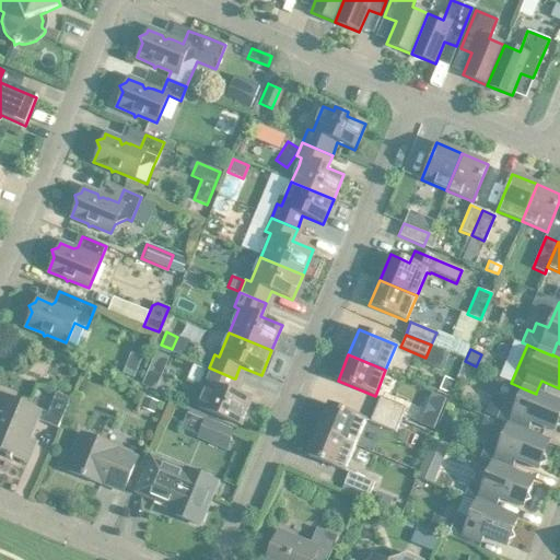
[(137,363),(127,359),(121,371),(131,375),(137,363)]
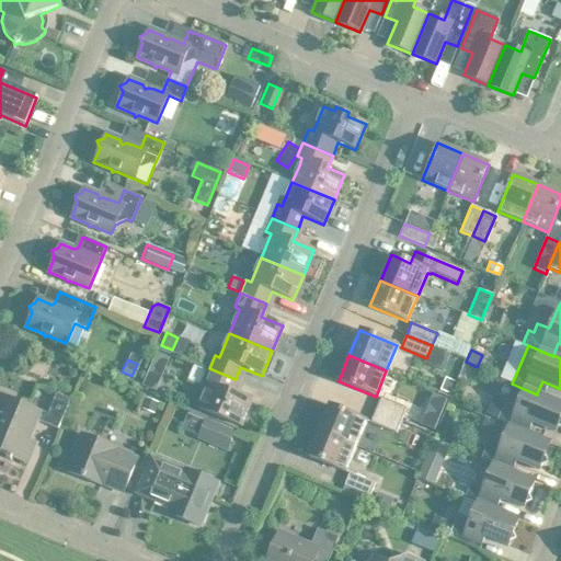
[(235,379),(209,368),(203,382),(208,384),(197,409),(240,426),(251,401),(233,393),(239,380),(236,379),(235,379)]
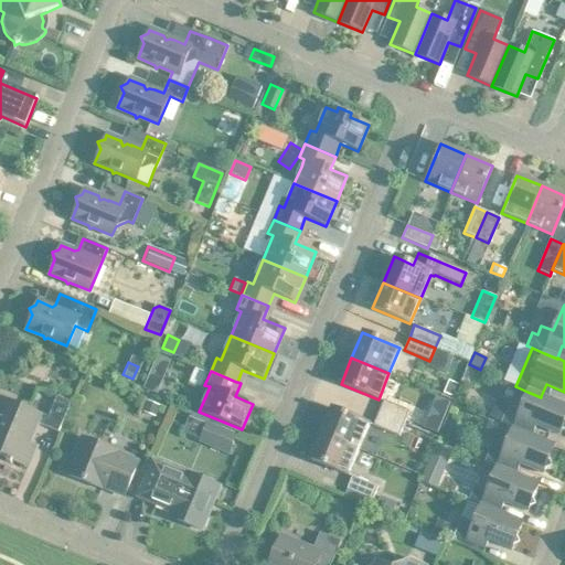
[(149,372),(142,388),(156,394),(163,377),(149,372)]
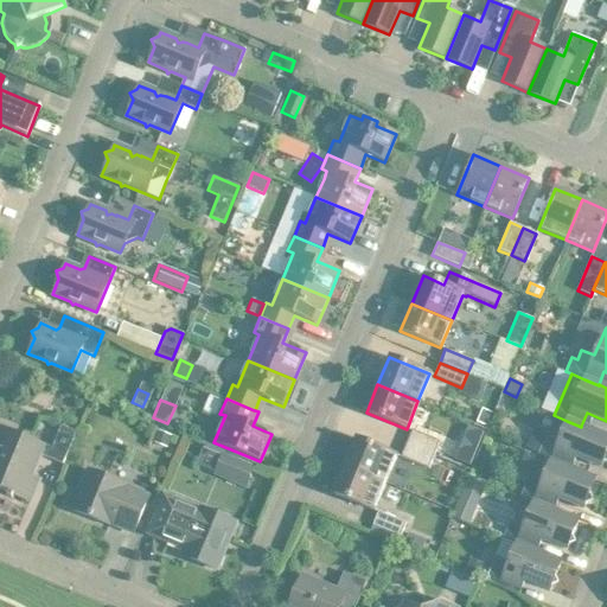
[(481,409),(477,422),(485,426),(491,413),(481,409)]
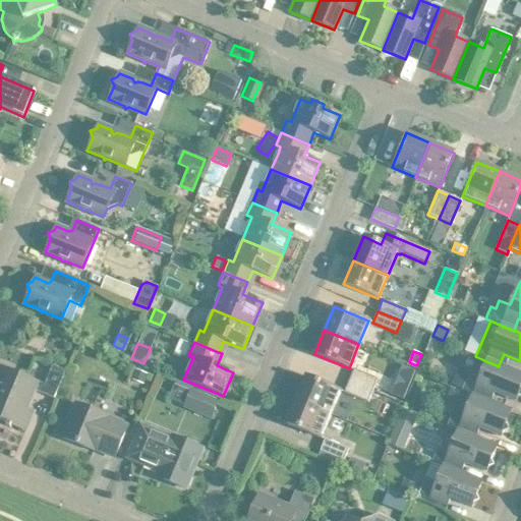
[(499,366),(486,361),(480,375),(469,370),(461,392),(472,396),(484,401),(488,390),(515,400),(520,386),(520,374),(499,365),(499,366)]
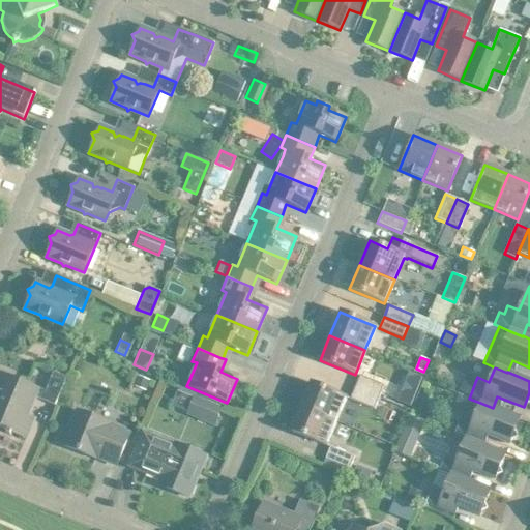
[(53,372),(45,391),(0,373),(0,428),(5,430),(4,433),(9,435),(10,432),(25,438),(33,418),(24,414),(32,396),(54,406),(66,377),(53,372)]
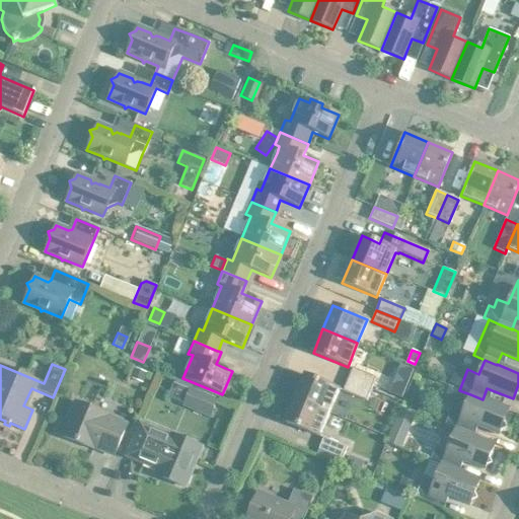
[(134,368),(130,378),(142,382),(146,372),(134,368)]
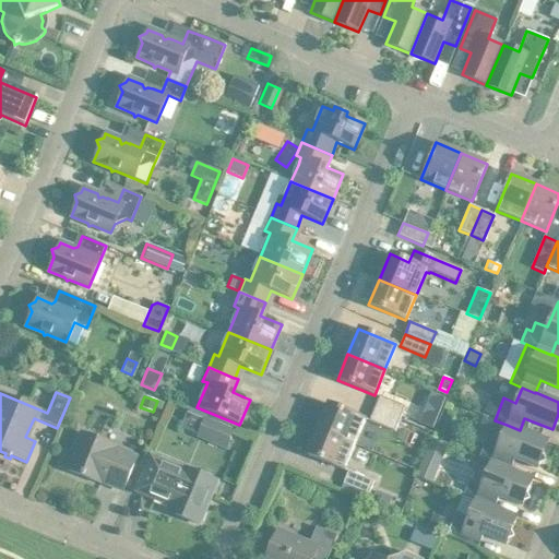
[(373,408),(399,419),(404,406),(379,396),(373,408)]
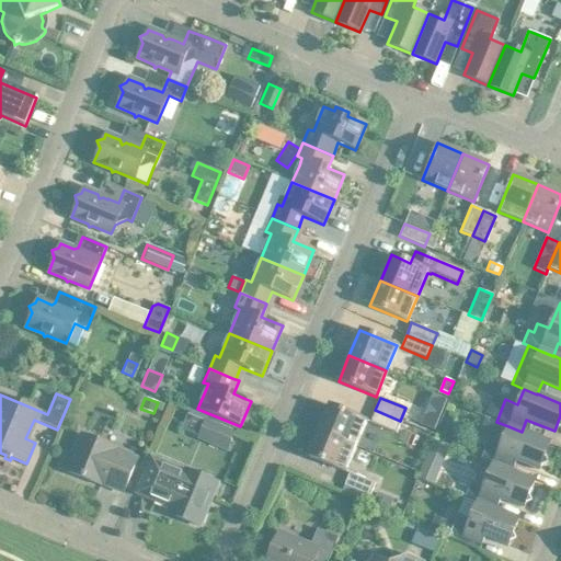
[(318,431),(355,446),(366,421),(329,405),(318,431)]
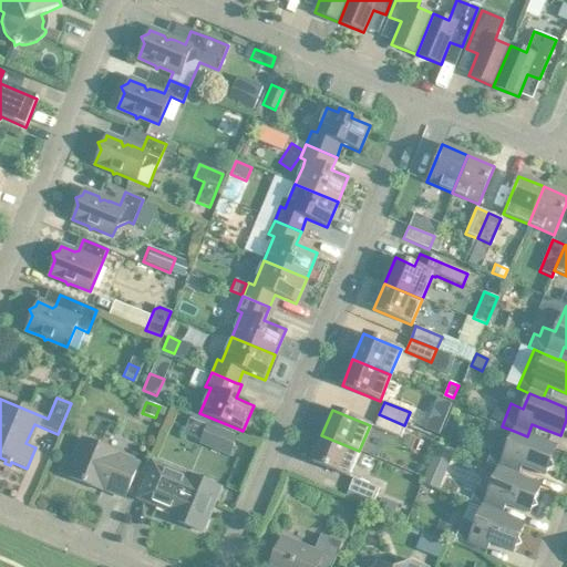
[(373,428),(400,439),(404,425),(379,414),(373,428)]
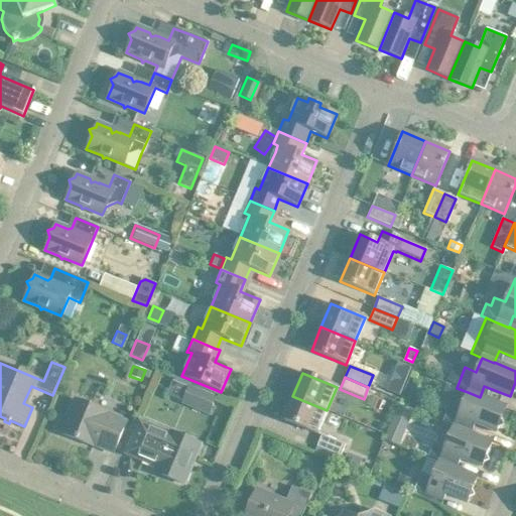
[(51,422),(68,389),(59,385),(44,419),(51,422)]
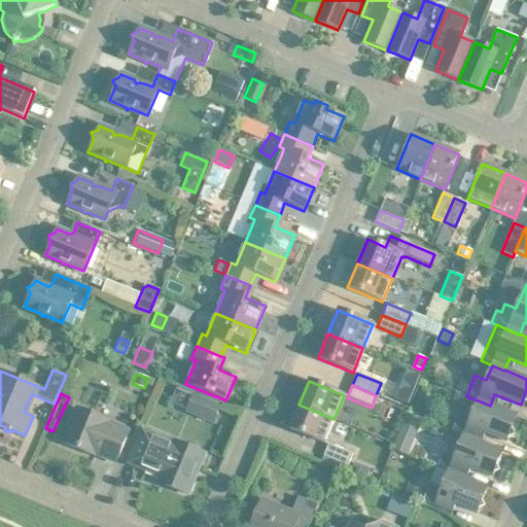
[(194,395),(192,396),(186,410),(186,412),(212,422),(219,406),(194,395)]
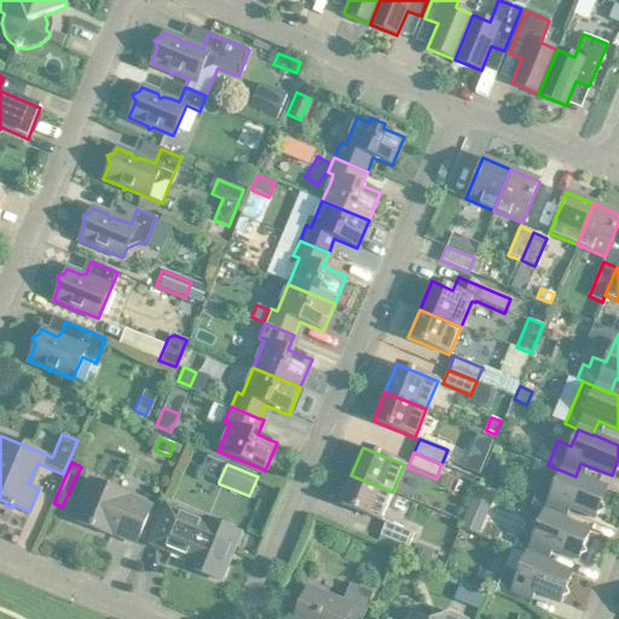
[(576,476),(561,470),(554,489),(541,482),(530,508),(557,519),(563,505),(595,518),(607,490),(576,476)]
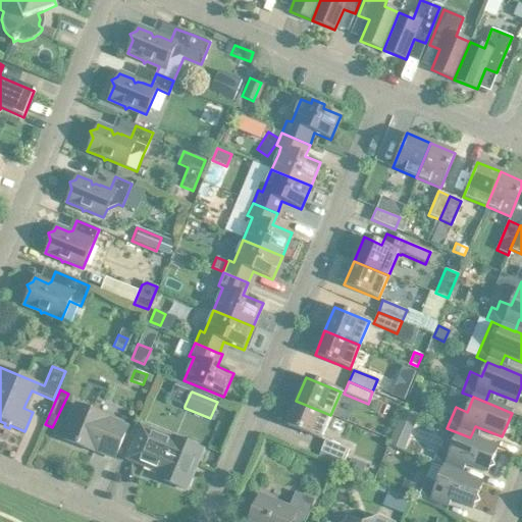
[(330,415),(296,401),(285,424),(320,438),(330,415)]
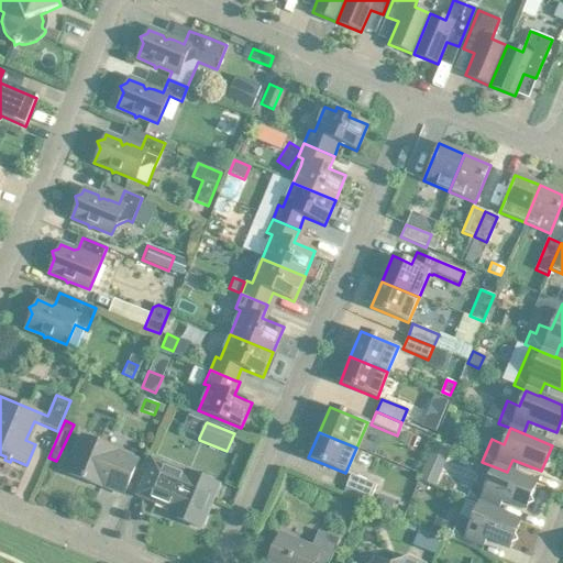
[(81,435),(66,473),(100,487),(100,486),(123,495),(138,461),(114,451),(116,450),(81,435)]
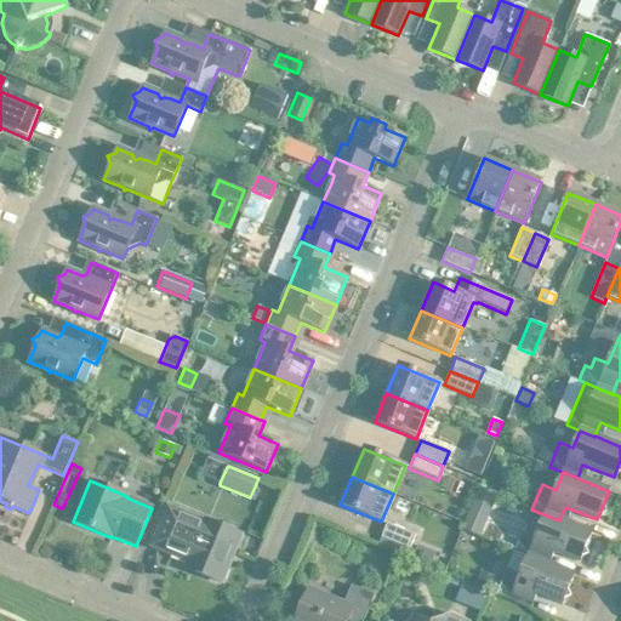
[(151,546),(188,562),(186,568),(221,582),(240,535),(205,520),(204,523),(166,507),(151,546)]
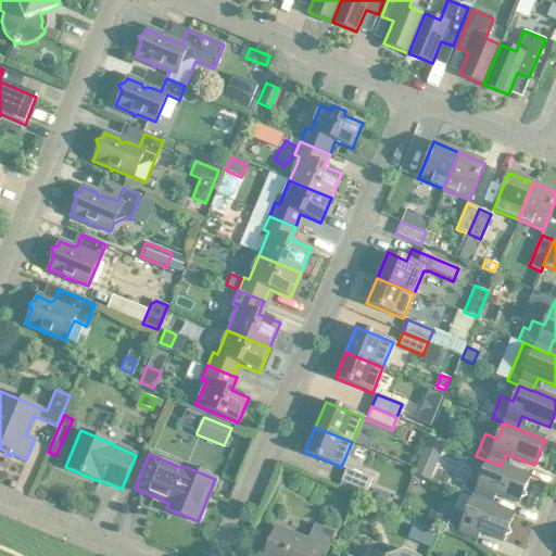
[(485,504),(490,491),(518,503),(529,478),(501,466),(476,456),(460,493),(485,504)]
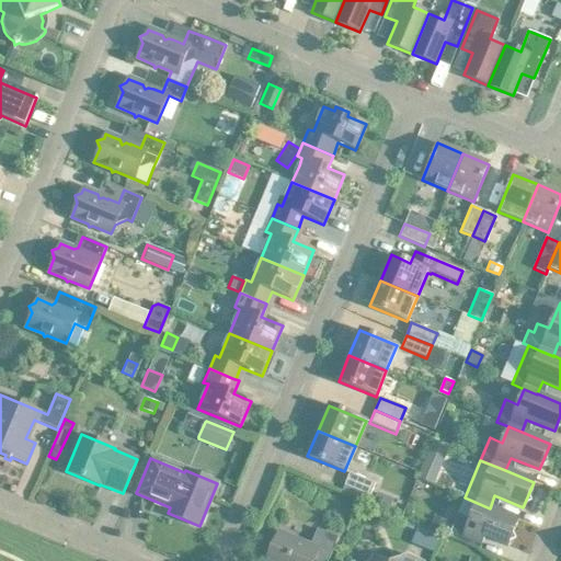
[(421,467),(416,477),(434,484),(437,474),(421,467)]
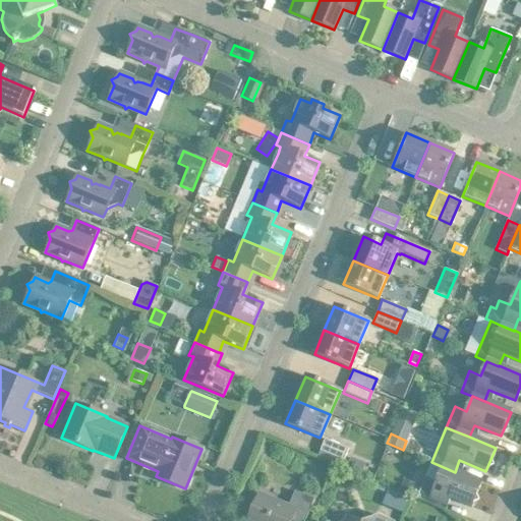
[(347,449),(324,440),(319,451),(343,461),(347,449)]
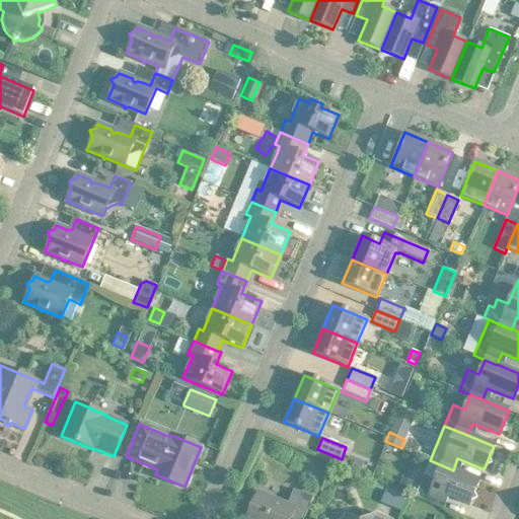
[(348,456),(345,465),(359,471),(363,462),(348,456)]
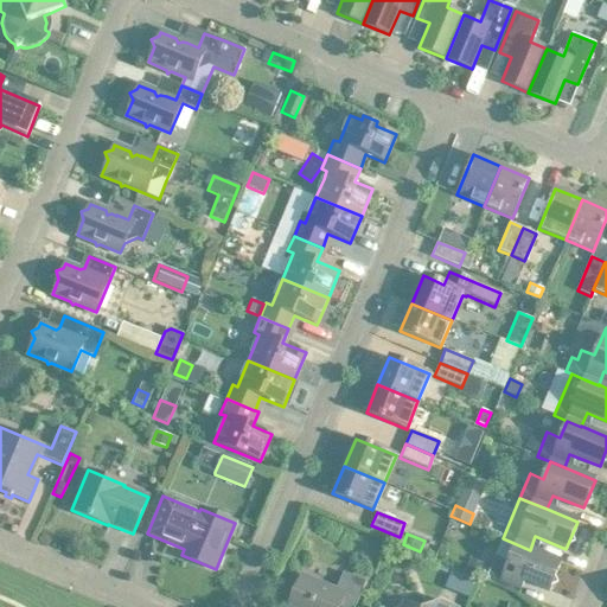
[(561,562),(530,550),(503,538),(502,538),(494,555),(496,555),(485,580),(512,592),(518,577),(549,590),(561,562)]
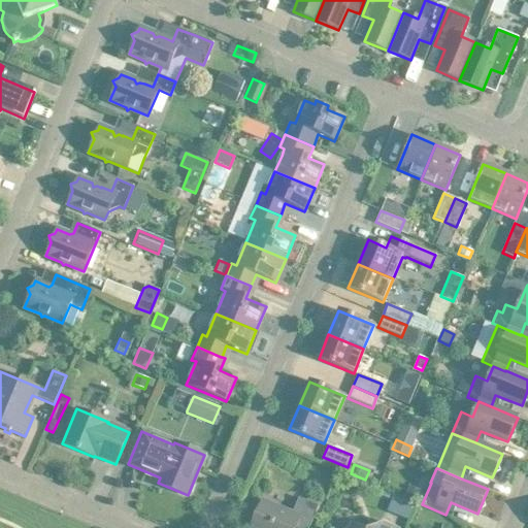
[(408,486),(404,495),(417,500),(421,491),(408,486)]
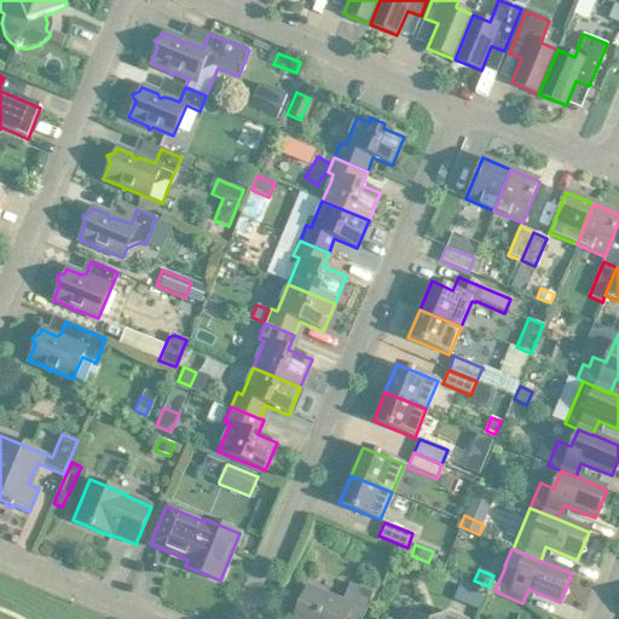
[(447,576),(445,580),(457,585),(460,580),(447,576)]
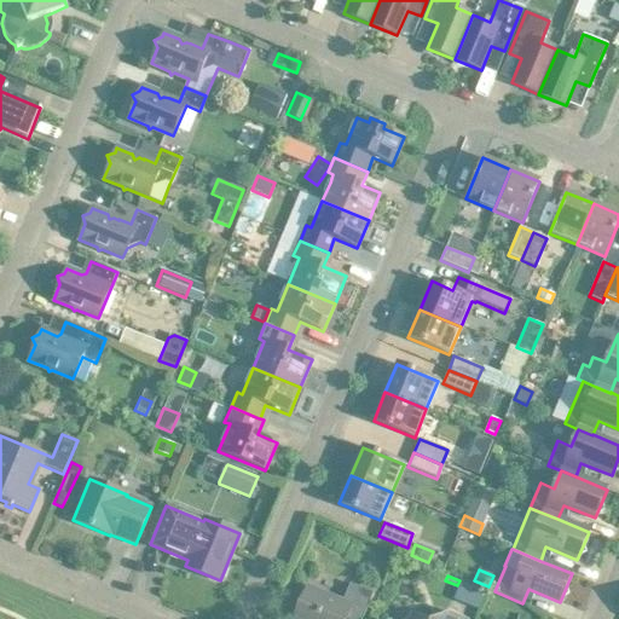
[(342,602),(306,588),(293,618),(360,618),(372,594),(350,584),(342,602)]
